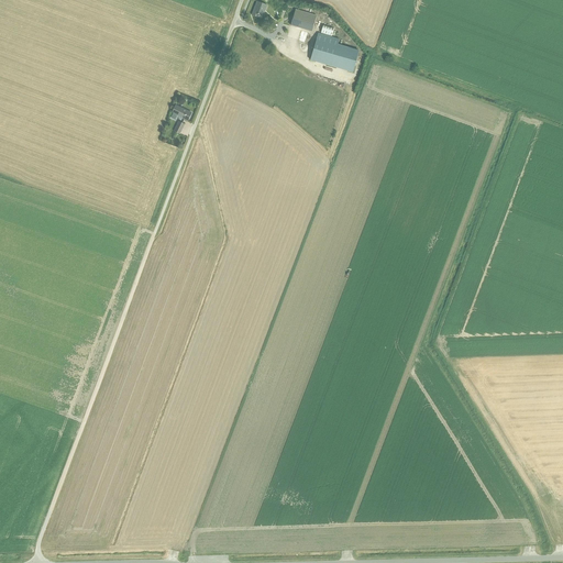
[(267,6),(257,2),(252,15),(257,18),(258,14),(263,17),(267,6)]
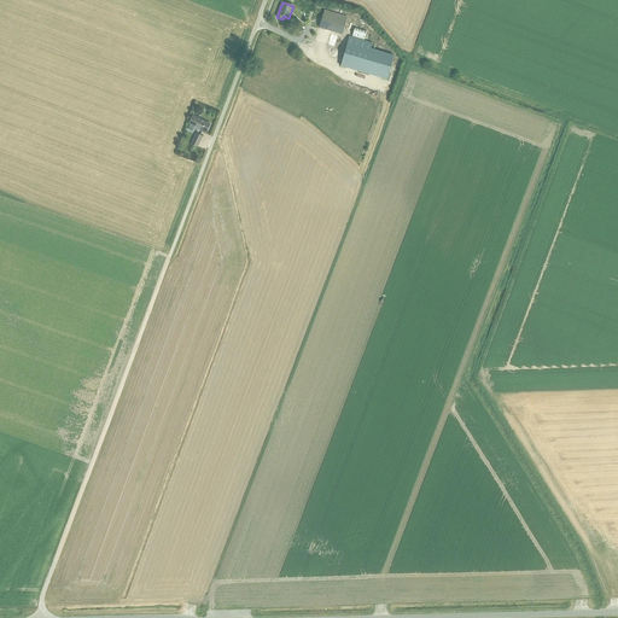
[(342,35),(348,17),(324,11),(319,28),(342,35)]
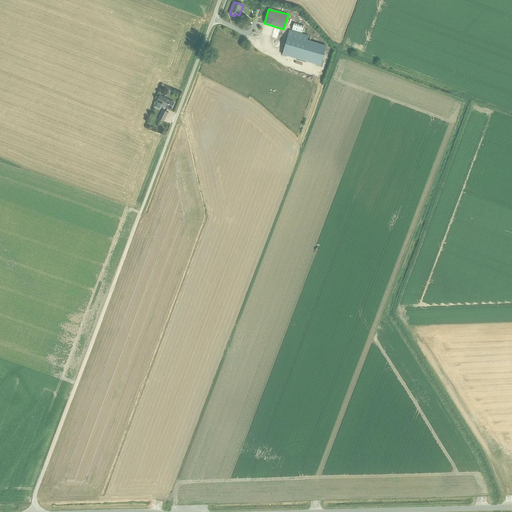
[(294,23),(292,30),(301,33),(303,26),(294,23)]
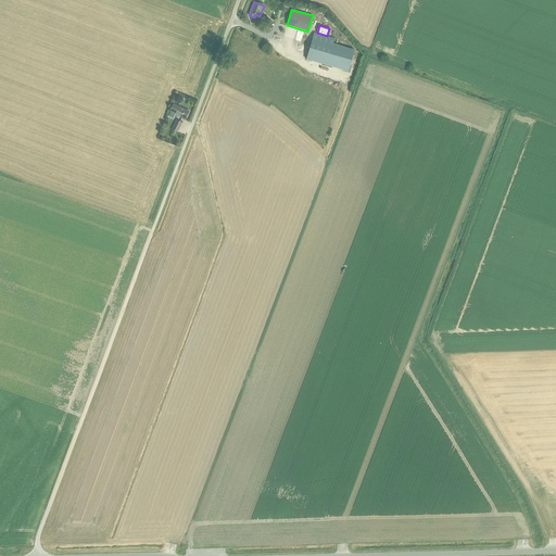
[(336,39),(314,33),(306,60),(349,72),(354,50),(333,45),(336,39)]
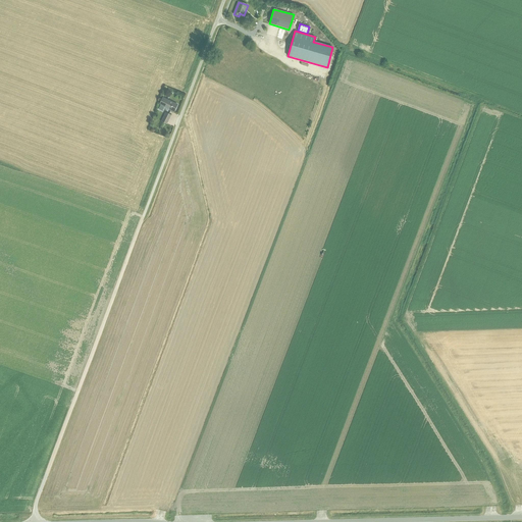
[(163,98),(160,104),(164,106),(164,108),(173,112),(177,105),(163,98)]
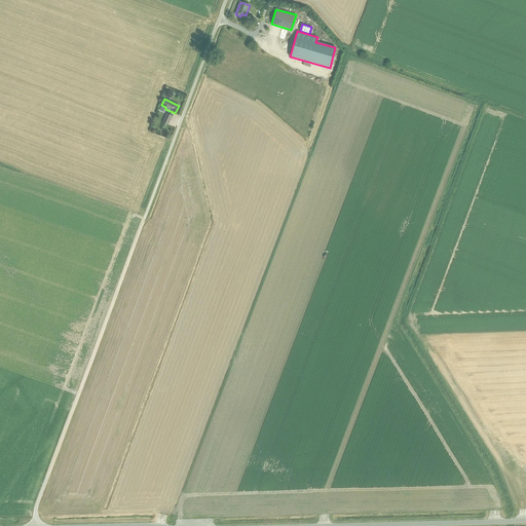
[(167,113),(162,122),(168,125),(173,116),(167,113)]
